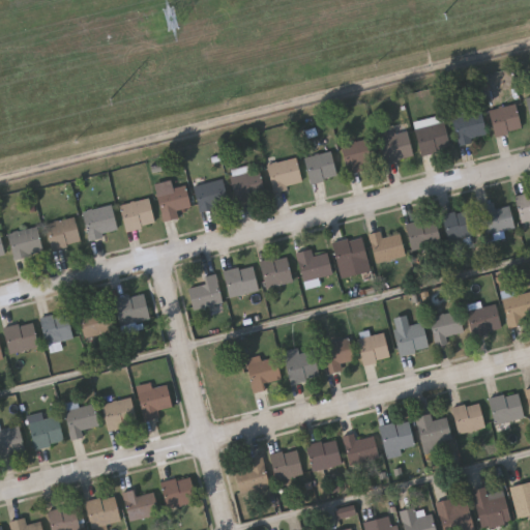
[(523,130),(496,138),(490,111),(517,105),(523,130)]
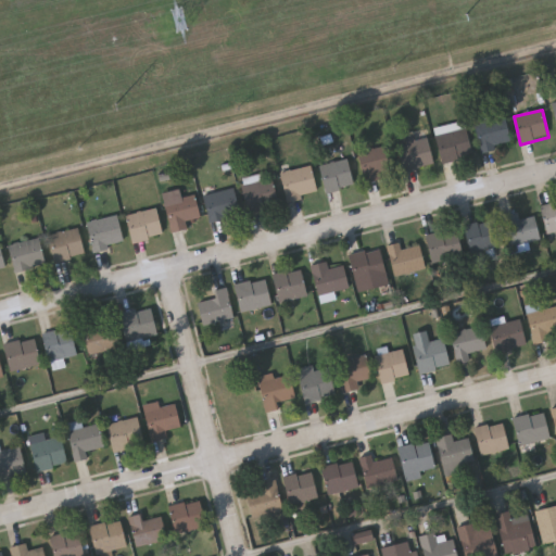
[(483,152),(477,124),(507,116),(514,146),(483,152)]
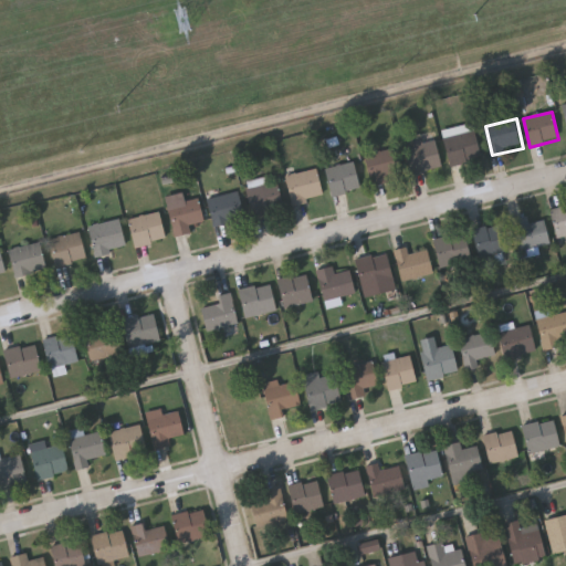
[(482,159),(450,166),(443,138),(475,132),(482,159)]
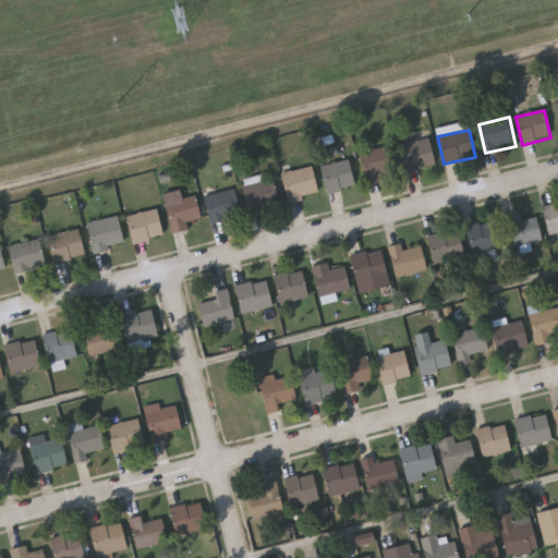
[(407,173),(398,138),(428,131),(436,166),(407,173)]
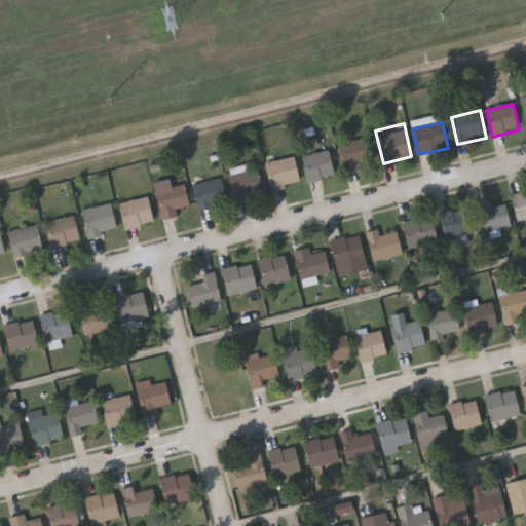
[(347,173),(339,146),(368,138),(374,160),(362,164),(363,168),(347,173)]
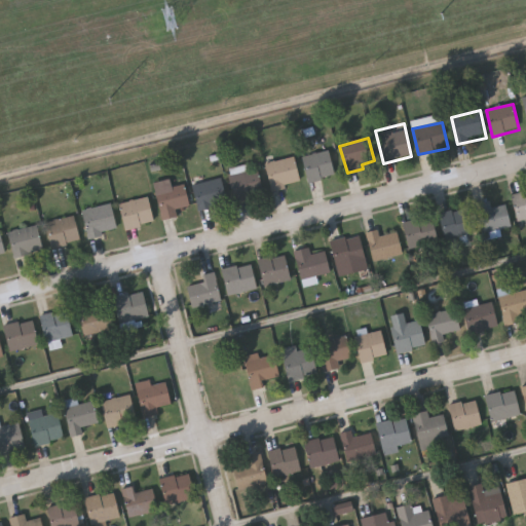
[(302,158),(329,150),(336,175),(309,183),(302,158)]
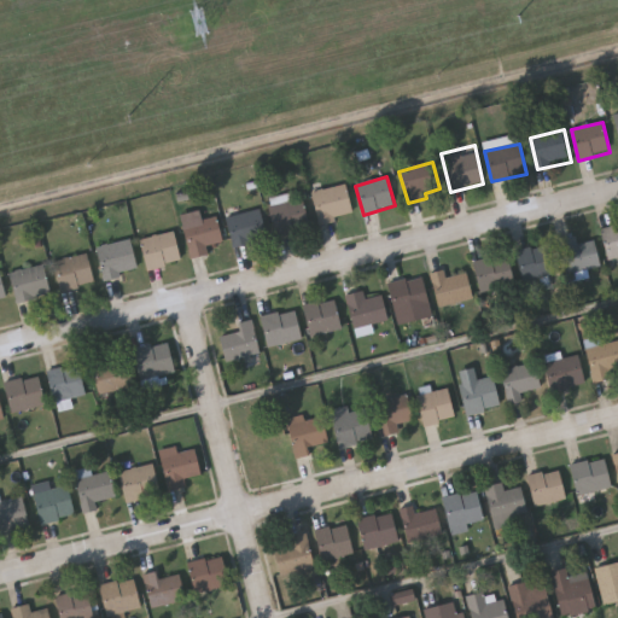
[(319,222),(314,192),(348,186),(354,216),(319,222)]
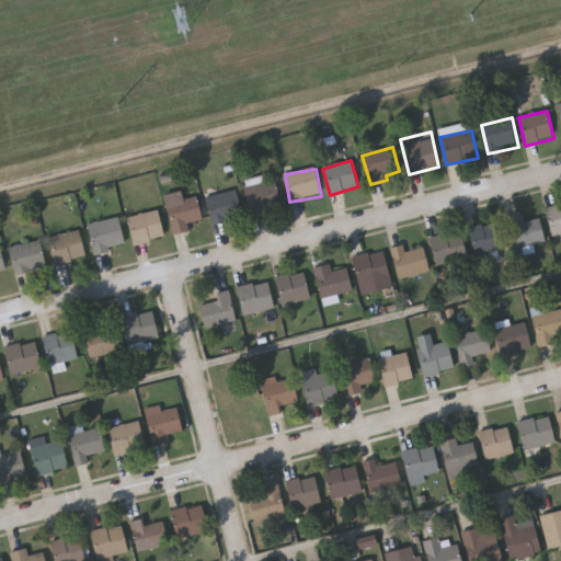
[(282,207),(251,215),(244,187),(275,180),(282,207)]
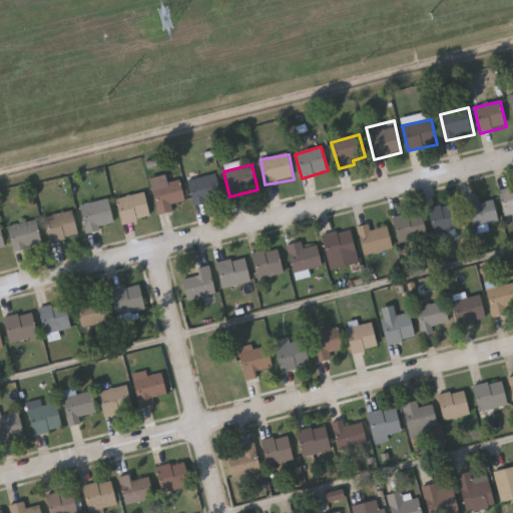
[(200,177),(217,173),(223,198),(194,205),(187,174),(198,172),(200,177)]
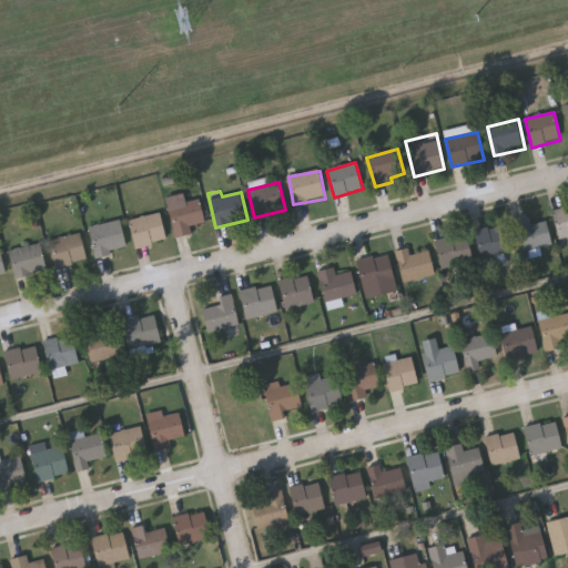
[(170,206),(200,200),(208,230),(176,236),(170,206)]
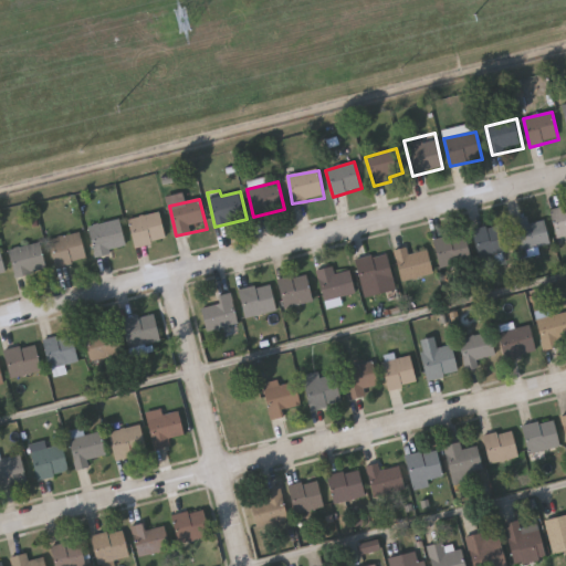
[(565,236),(557,238),(552,210),(565,207),(565,236)]
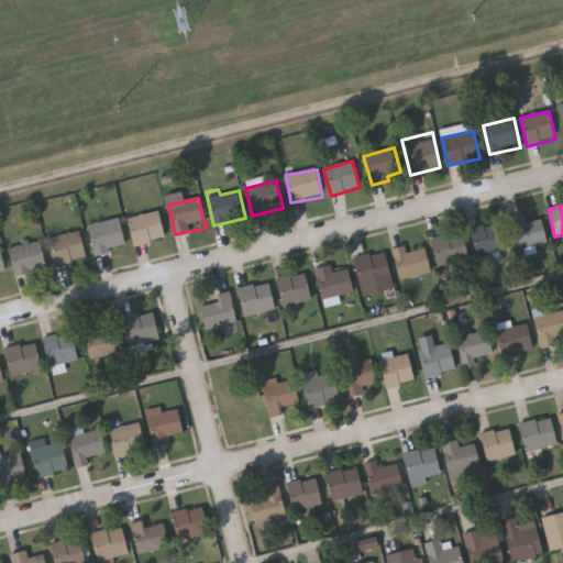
[(129,218),(159,211),(166,239),(134,245),(129,218)]
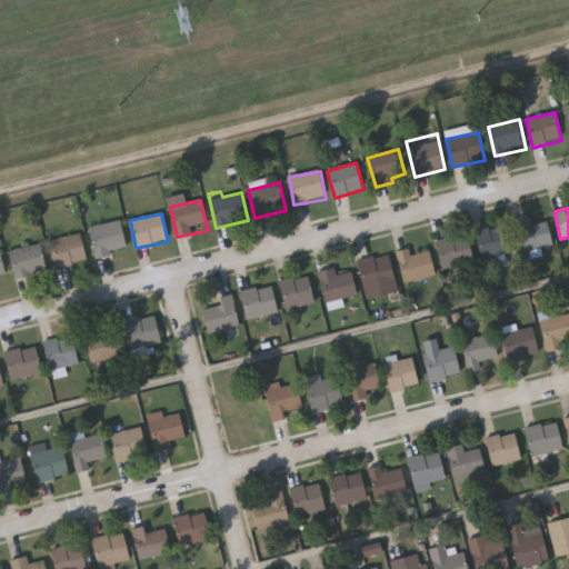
[(532,226),(547,221),(553,243),(522,252),(515,222),(530,218),(532,226)]
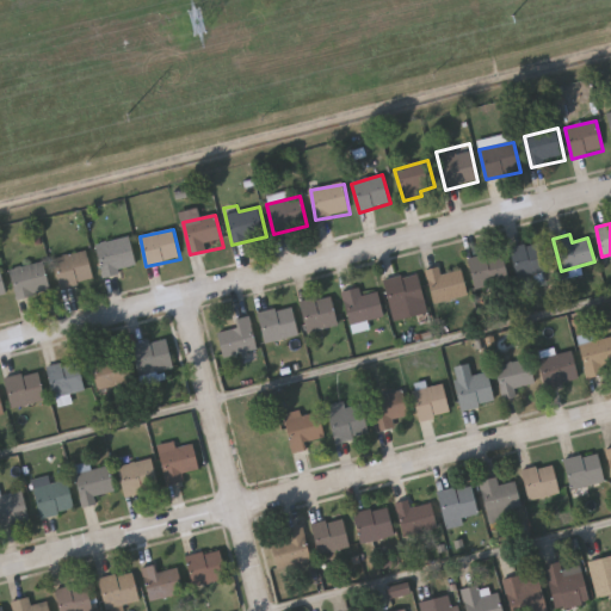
[(96,245),(130,236),(137,267),(104,276),(96,245)]
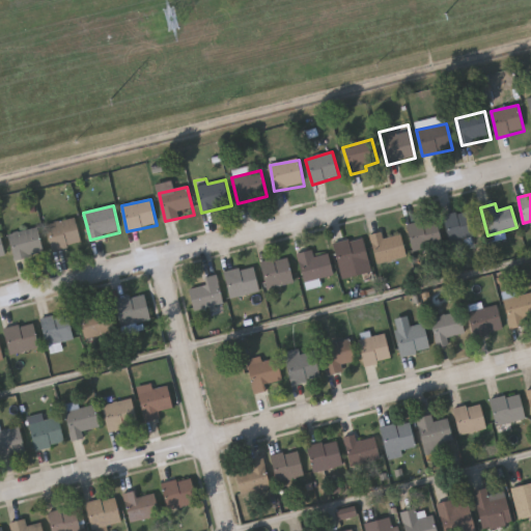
[(449,242),(444,216),(472,210),(477,235),(449,242)]
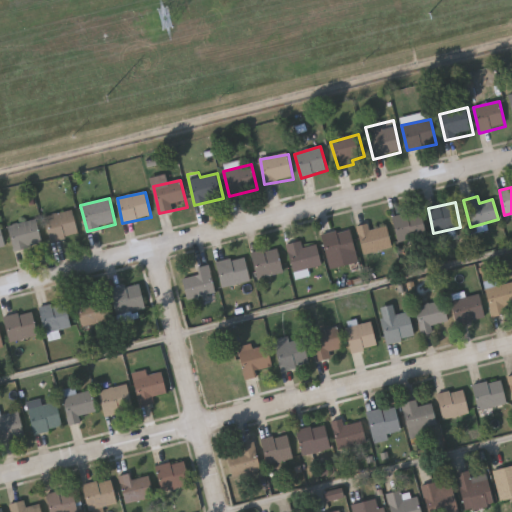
[(44,217),(72,209),(79,233),(51,242),(44,217)]
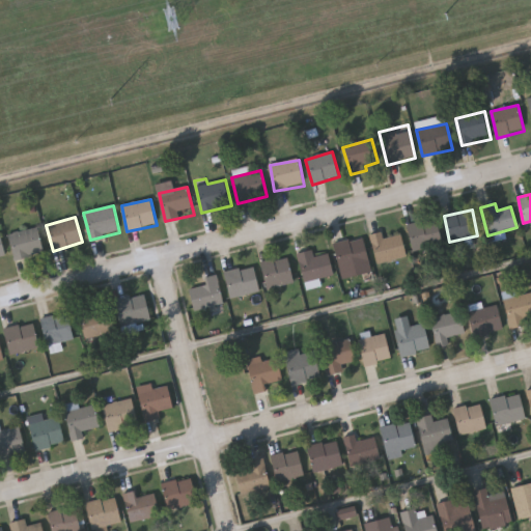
[(408,224),(437,219),(442,244),(413,250),(408,224)]
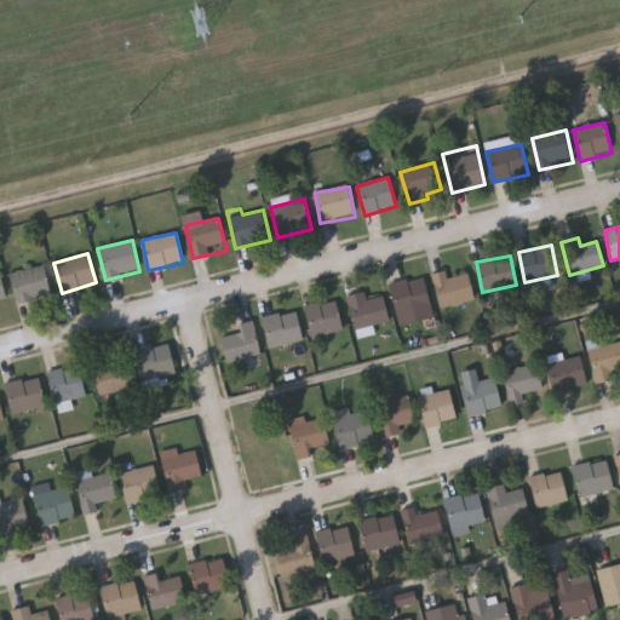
[(18,303),(11,274),(45,265),(52,294),(18,303)]
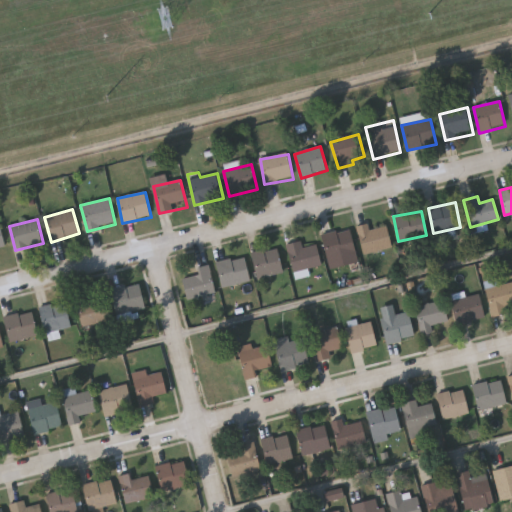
[(359,226),(369,224),(370,230),(388,227),(392,249),(364,254),(359,226)]
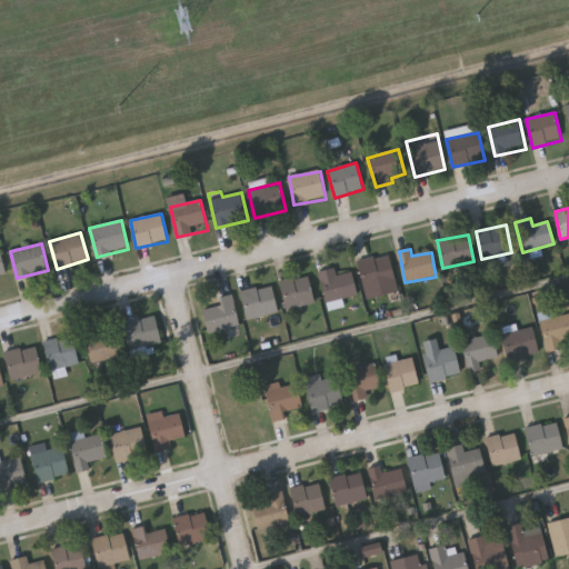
[(358,262),(389,255),(396,282),(366,290),(358,262)]
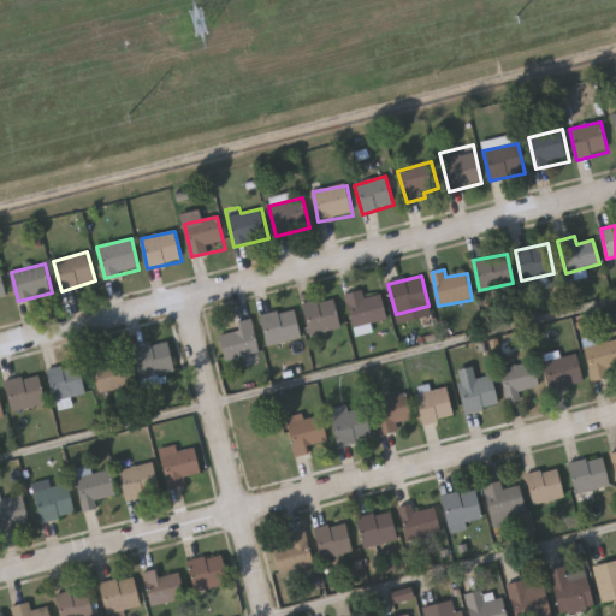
[(366,298),(380,295),(388,319),(355,329),(345,295),(363,290),(366,298)]
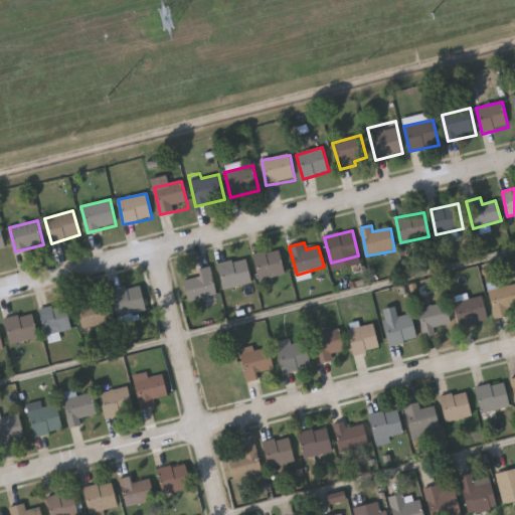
[(254,254),(281,249),(285,275),(260,280),(254,254)]
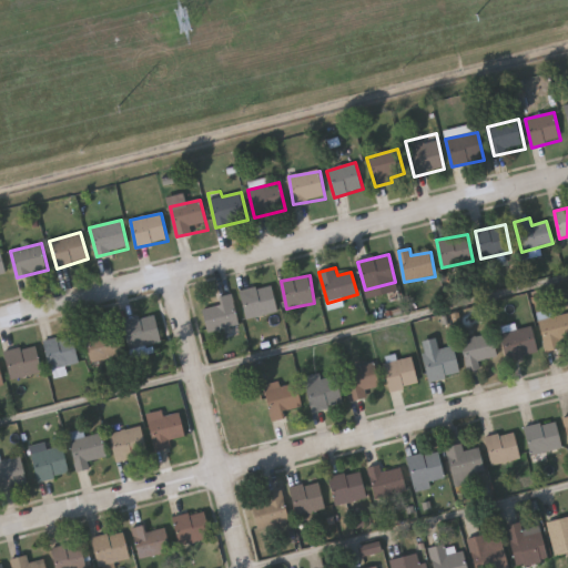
[(241,292),(272,284),(279,311),(247,320),(241,292)]
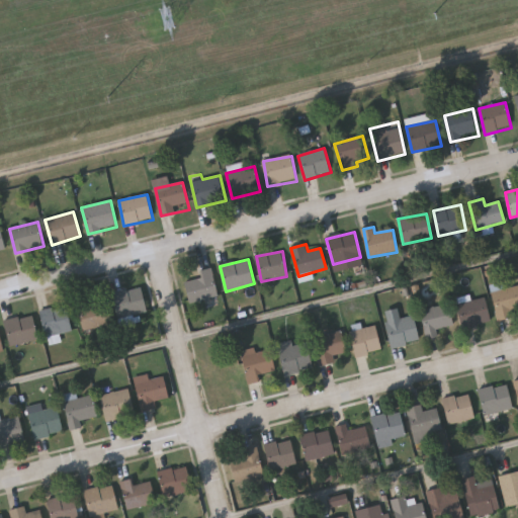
[(201,270),(214,268),(218,298),(189,303),(186,281),(202,279),(201,270)]
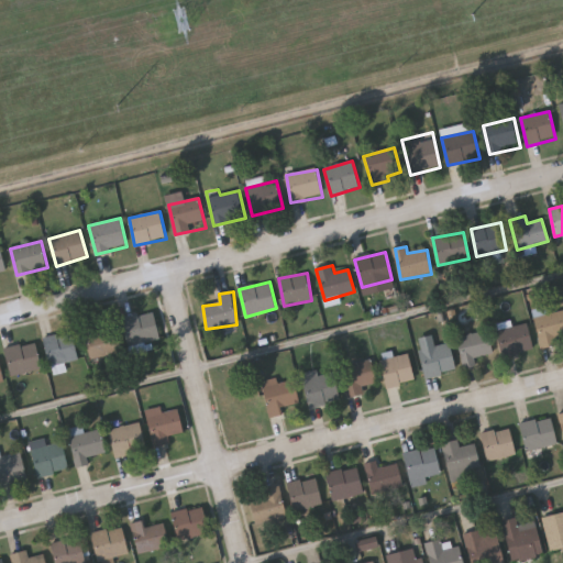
[(562,341),(541,348),(533,318),(562,310),(562,341)]
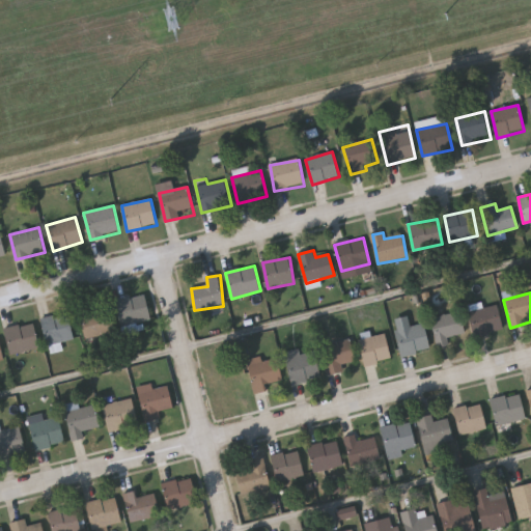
[(145,294),(151,319),(121,326),(116,301),(145,294)]
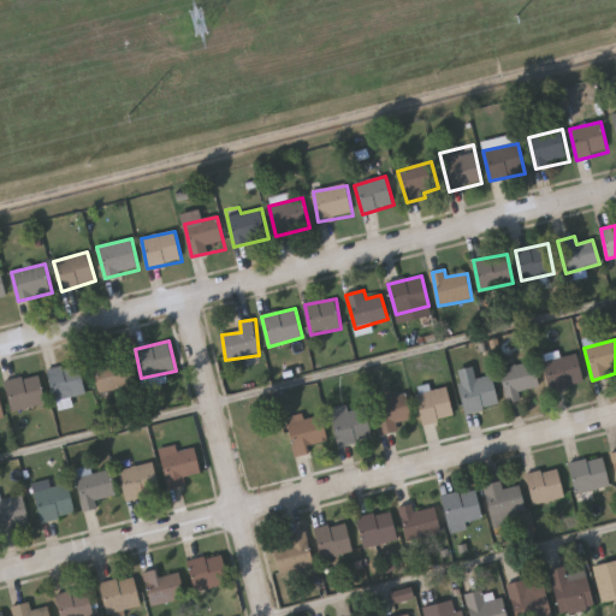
[(99,394),(92,360),(126,353),(132,386),(99,394)]
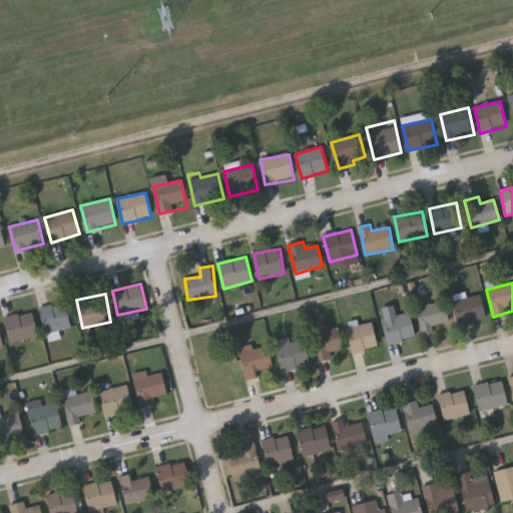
[(458,325),(452,303),(481,296),(486,318),(458,325)]
